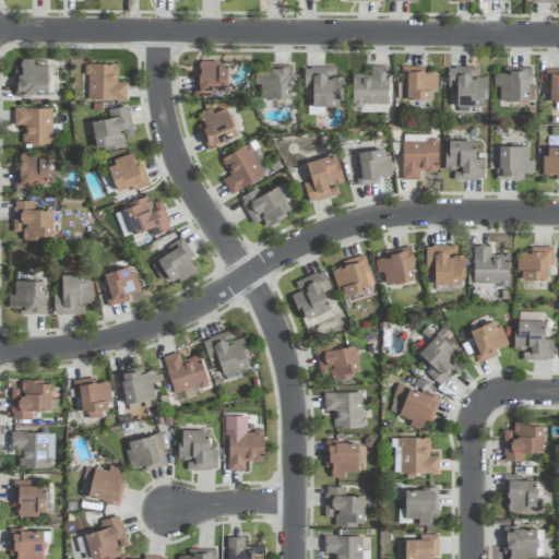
[(14,70),(14,95),(47,96),(47,66),(33,66),(33,59),(21,59),(21,70),(14,70)]
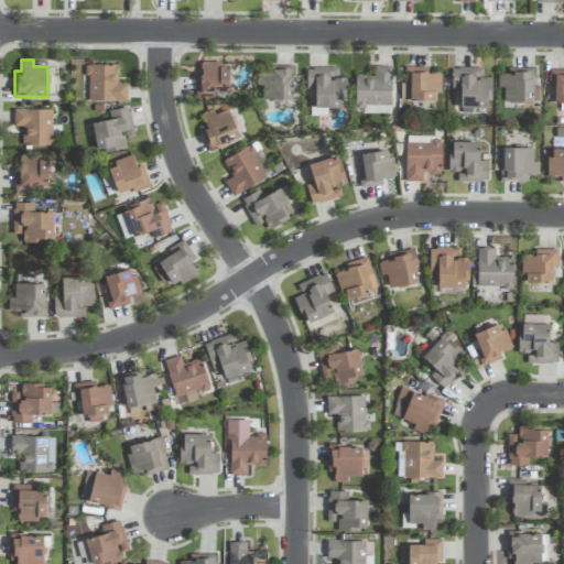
[(201,63),(201,75),(196,75),(195,97),(212,98),(212,93),(228,93),(229,64),(201,63)]
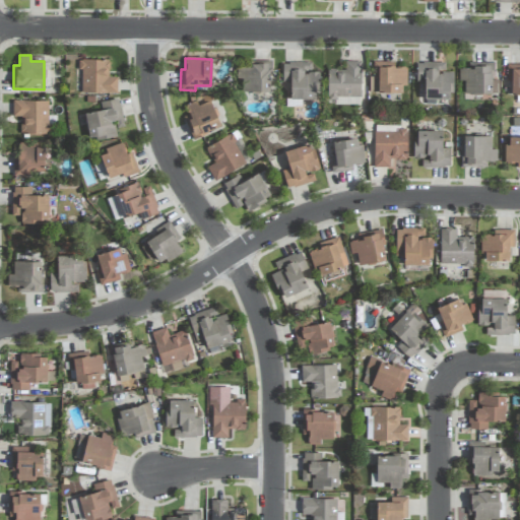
[(117,77),(109,77),(109,60),(80,60),(80,93),(117,93),(117,77)]
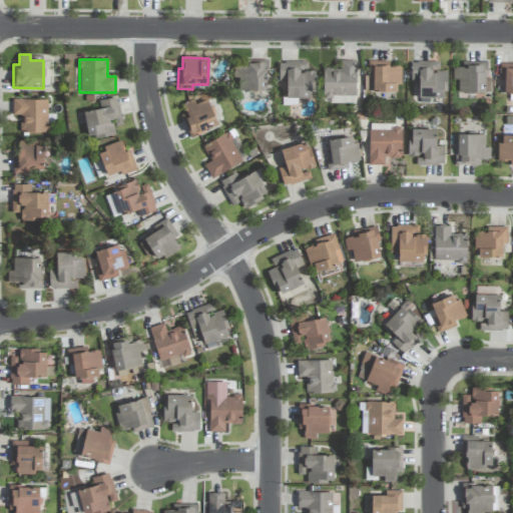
[(400,67),(389,66),(389,61),(366,61),(366,91),(399,92),(400,67)]
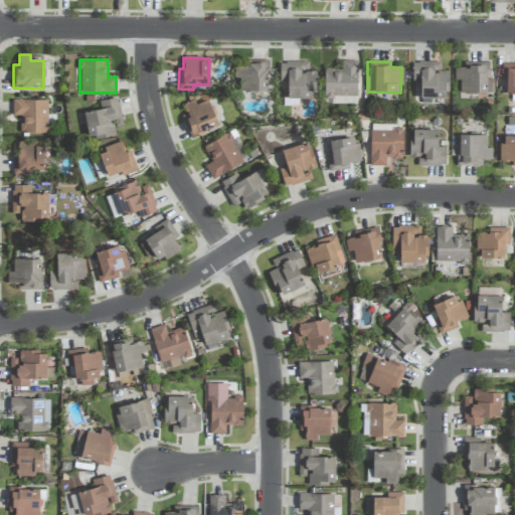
[(448,71),(441,70),(441,61),(412,61),(412,80),(419,81),(419,98),(448,99),(448,71)]
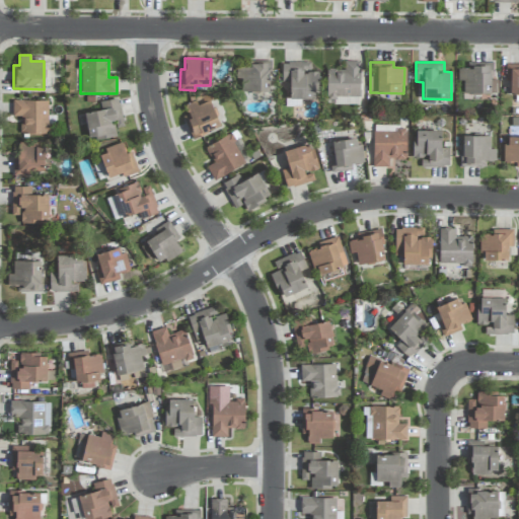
[(316,99),(317,72),(310,72),(310,63),(283,63),(282,82),(290,82),(289,98),(316,99)]
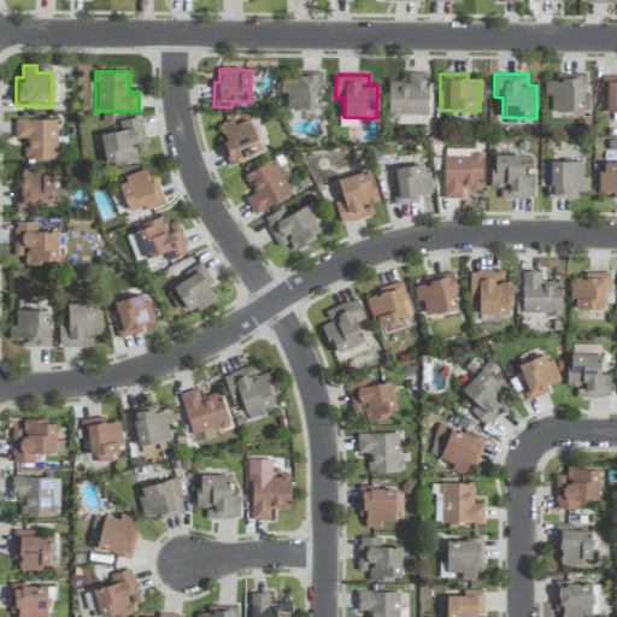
[(551,95),(551,112),(585,111),(583,75),(557,75),(557,81),(544,81),(545,95),(551,95)]
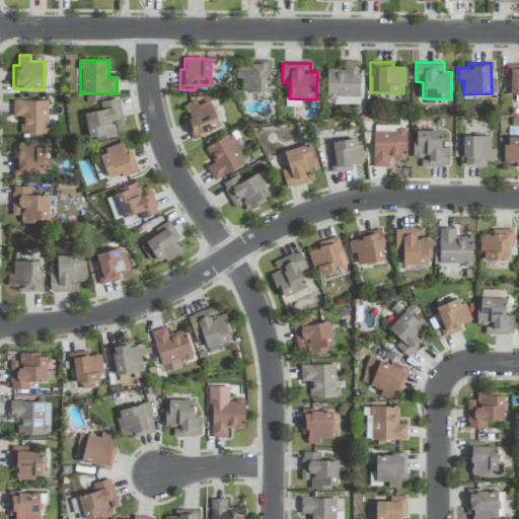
[(270,91),(269,64),(241,65),(242,92),(270,91)]
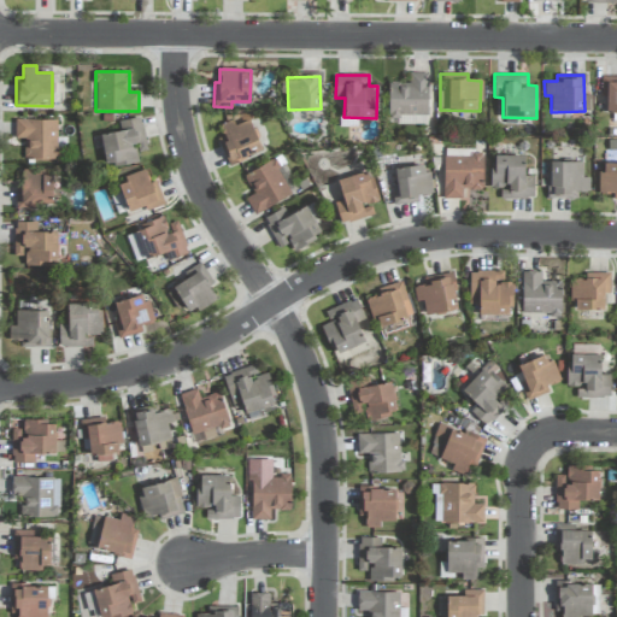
[(616,76),(600,76),(600,97),(607,97),(607,112),(616,111),(616,76)]
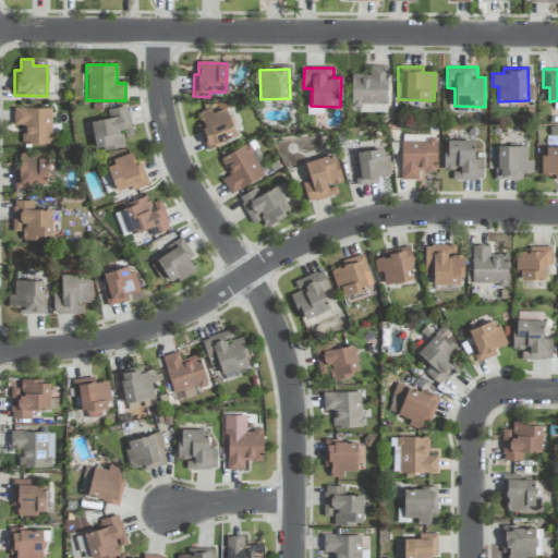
[(124,146),(123,137),(132,136),(129,106),(107,109),(108,119),(91,121),(95,150),(124,146)]
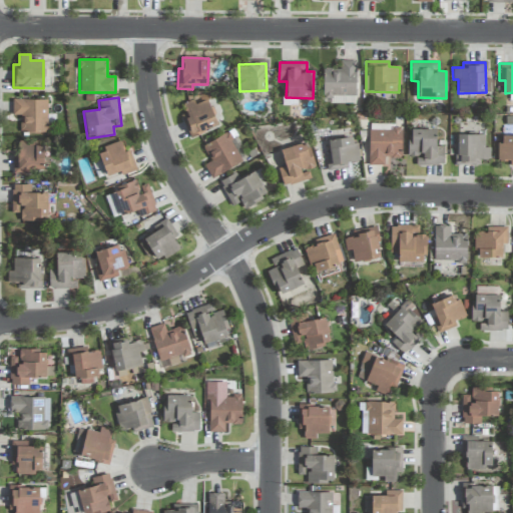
[(19,132),(48,132),(48,99),(12,99),(12,115),(19,115),(19,132)]
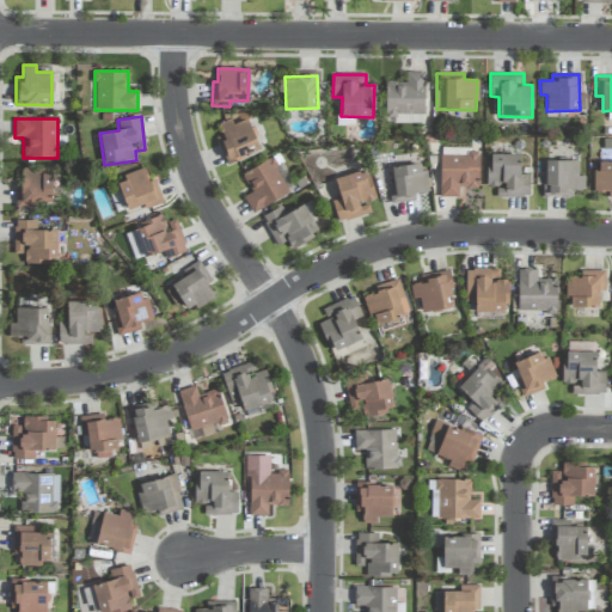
[(261,150),(246,118),(233,124),(231,118),(219,123),(222,134),(215,138),(227,164),(261,150)]
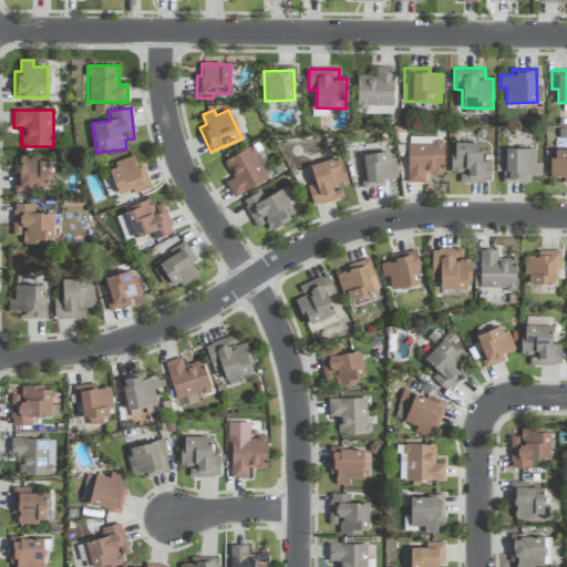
[(491,162),(482,162),(482,143),(452,142),(451,173),(460,173),(460,182),(491,183),(491,162)]
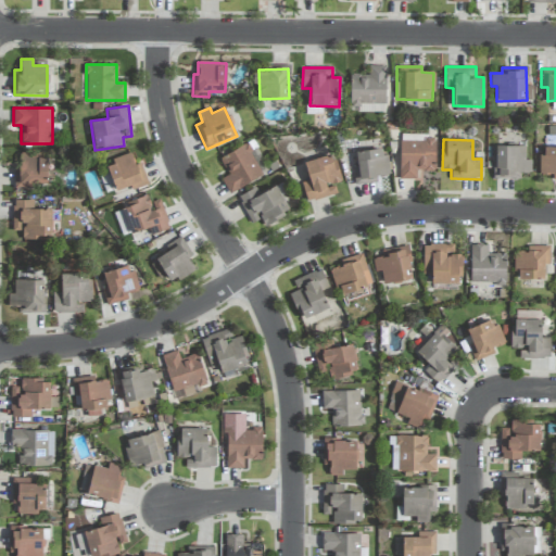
[(219,156),(228,175),(222,178),(228,191),(267,175),(253,141),(219,156)]
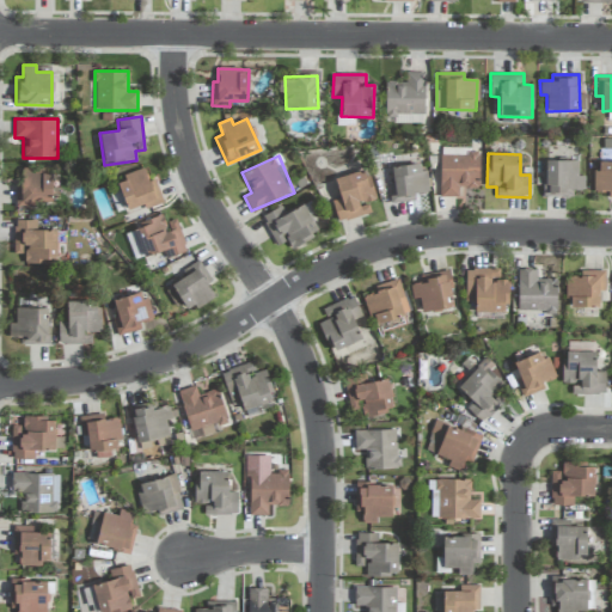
[(573,196),(573,190),(583,190),(583,176),(579,176),(579,160),(544,160),(544,196),(573,196)]
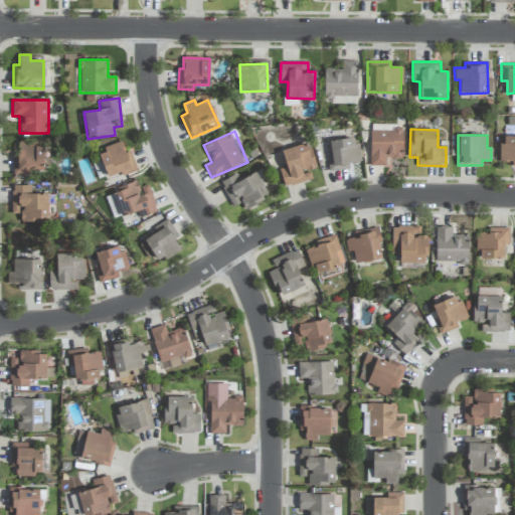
[(511,167),(514,166),(514,136),(500,136),(501,161),(511,161),(511,167)]
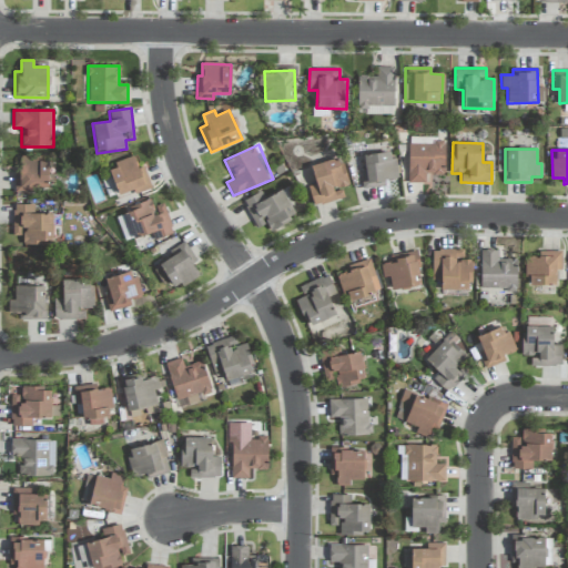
[(363,189),(385,186),(385,180),(396,179),(393,151),(364,154),(365,170),(361,170),(363,189)]
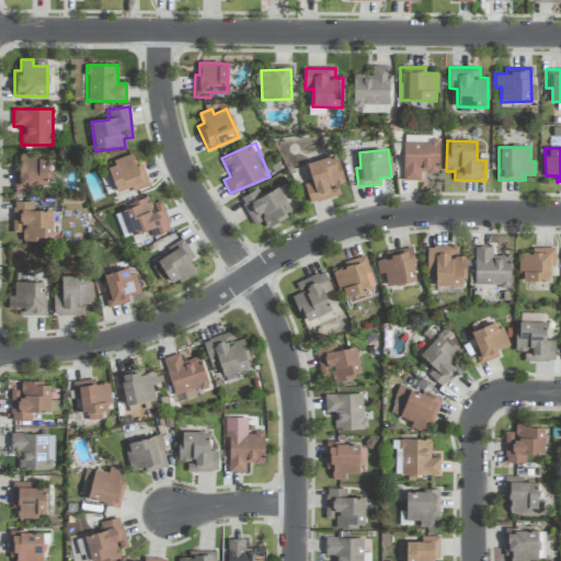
[(106,164),(116,193),(130,187),(133,192),(147,186),(135,153),(106,164)]
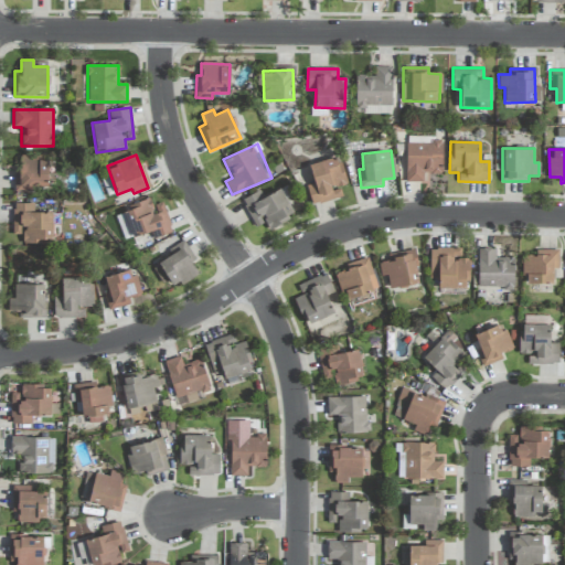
[(48,157),(16,156),(16,191),(33,191),(33,187),(48,188),(48,157)]
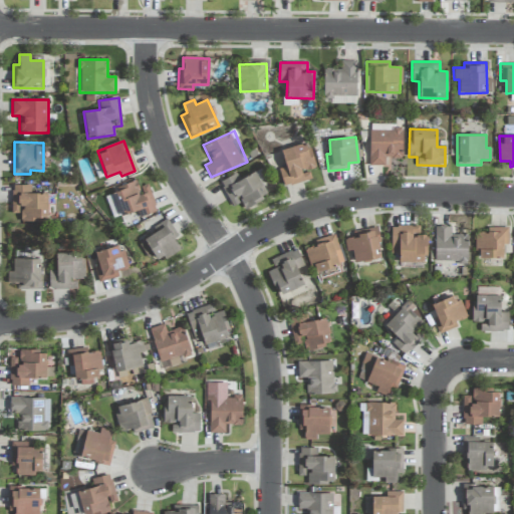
[(281,150),(286,167),(279,169),(283,187),(311,179),(309,170),(315,168),(308,142),(281,150)]
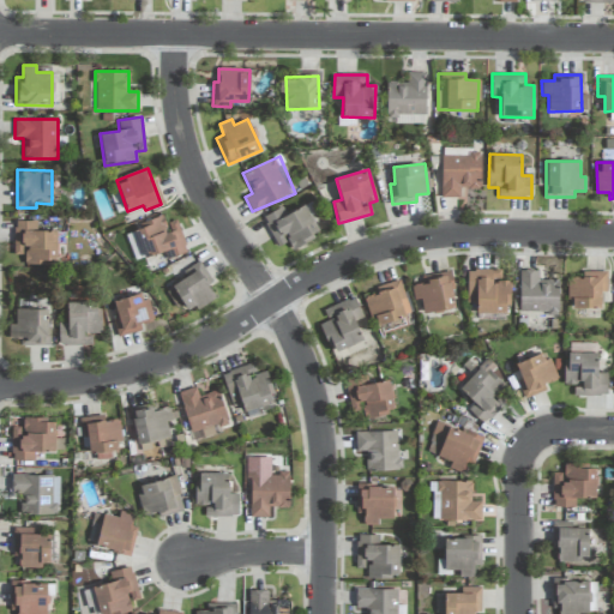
[(282,206),(263,217),(277,246),(288,241),(292,248),(320,234),(305,204),(286,214),(282,206)]
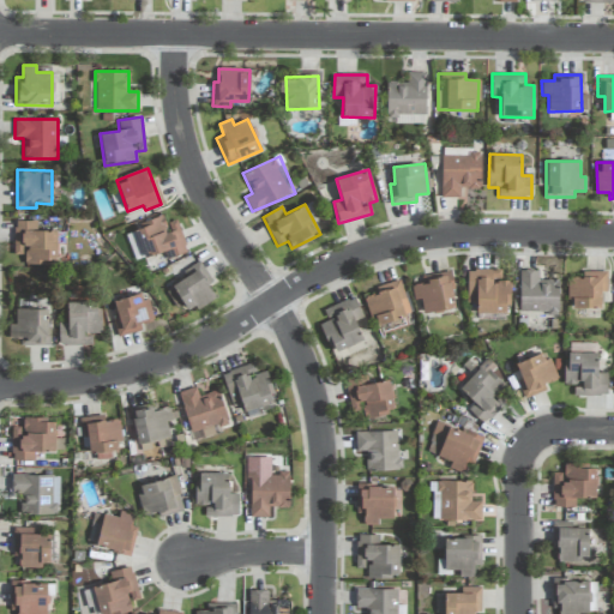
[(176,220),(166,223),(162,215),(137,224),(148,257),(164,251),(167,259),(187,252),(176,220)]
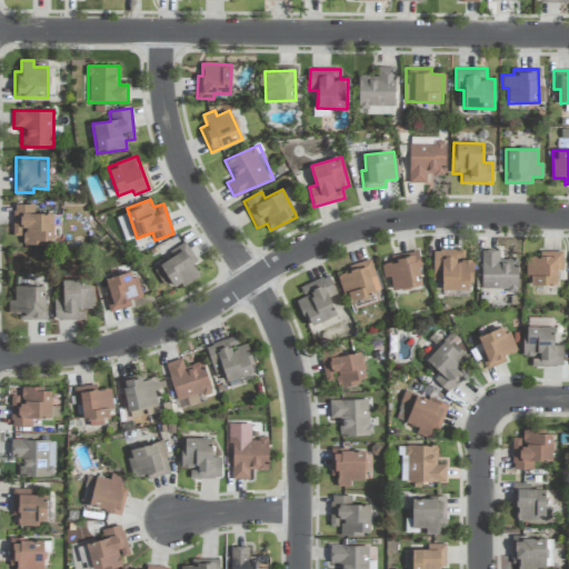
[(52,245),(52,213),(35,213),(35,205),(13,205),(12,236),(22,237),(22,245),(52,245)]
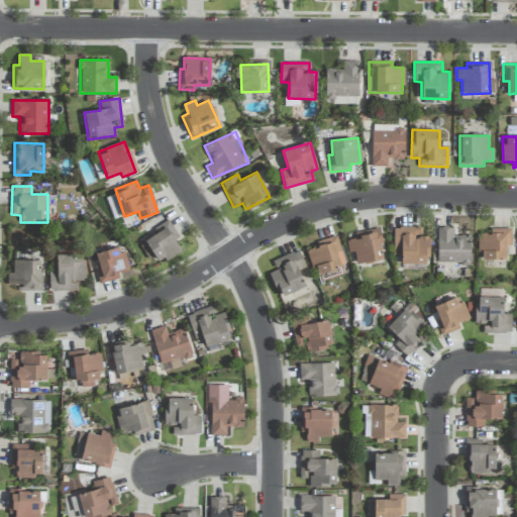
[(153,229),(157,233),(139,243),(149,260),(154,255),(161,264),(183,250),(165,222),(153,229)]
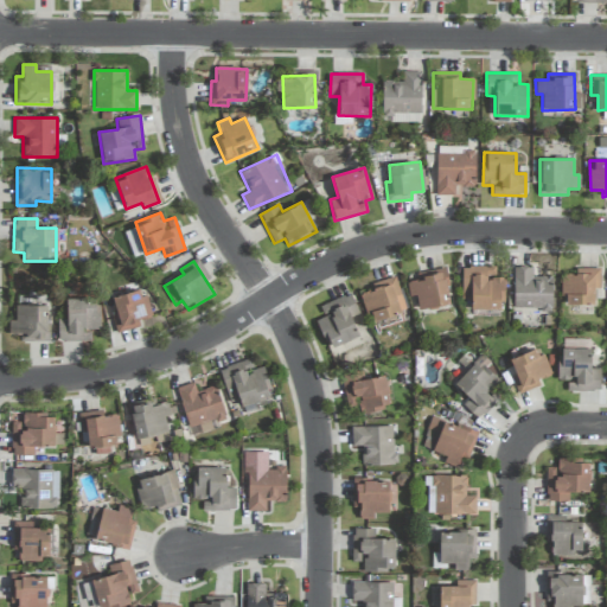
[(496,267),(462,267),(461,300),(471,300),(471,310),(503,311),(504,278),(494,278),(496,267)]
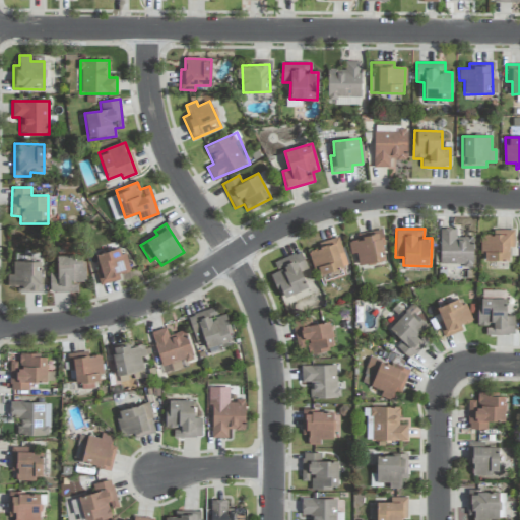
[(472,265),(473,237),(456,237),(456,229),(440,229),(439,264),(472,265)]
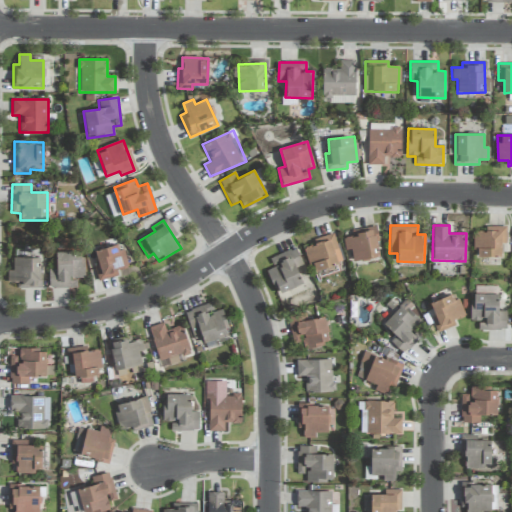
[(379,257),(375,227),(350,230),(351,237),(343,238),(345,250),(351,249),(353,261),(379,257)]
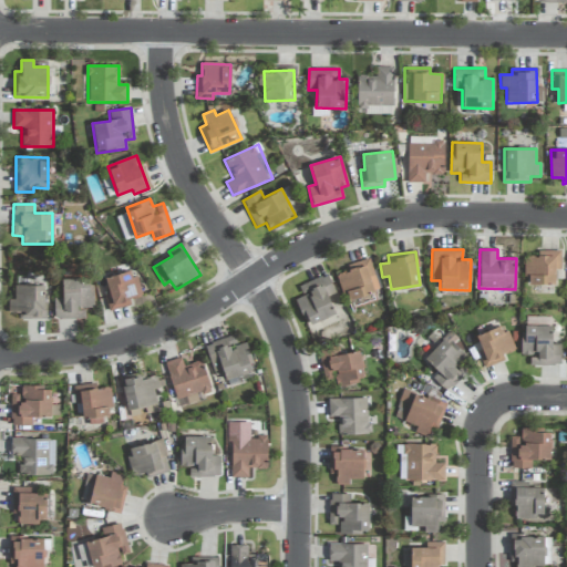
[(525,285),(557,284),(556,251),(537,251),(537,256),(525,256),(525,285)]
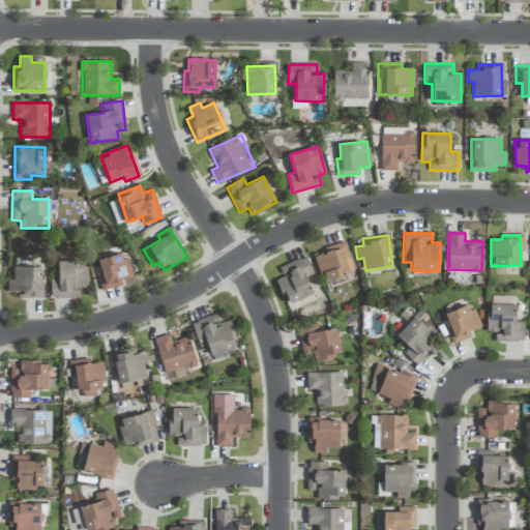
[(324,247),(326,253),(315,257),(323,282),(350,272),(341,242),(324,247)]
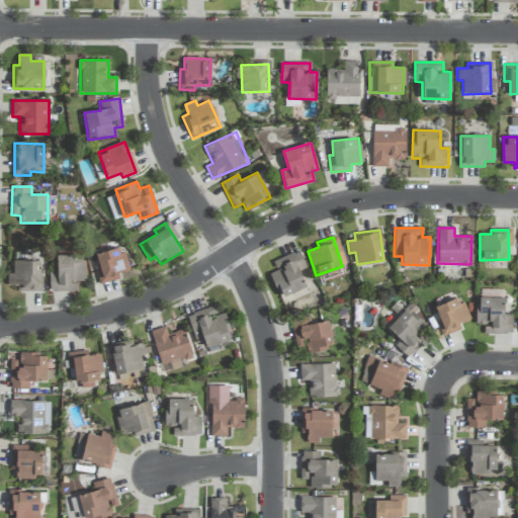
[(119,278),(118,273),(128,271),(121,246),(95,253),(99,267),(95,268),(99,283),(119,278)]
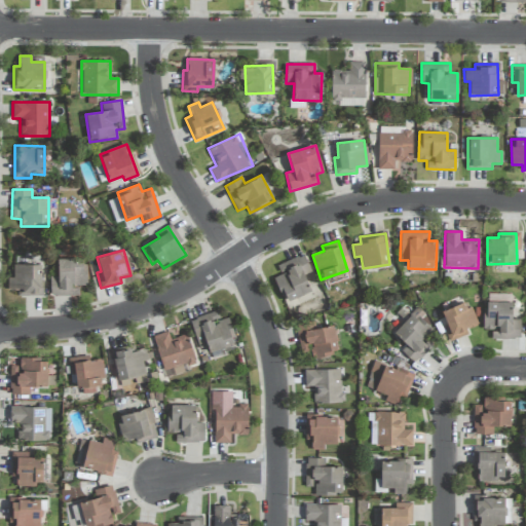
[(284,301),(317,289),(305,254),(277,264),(282,274),(275,277),(284,301)]
